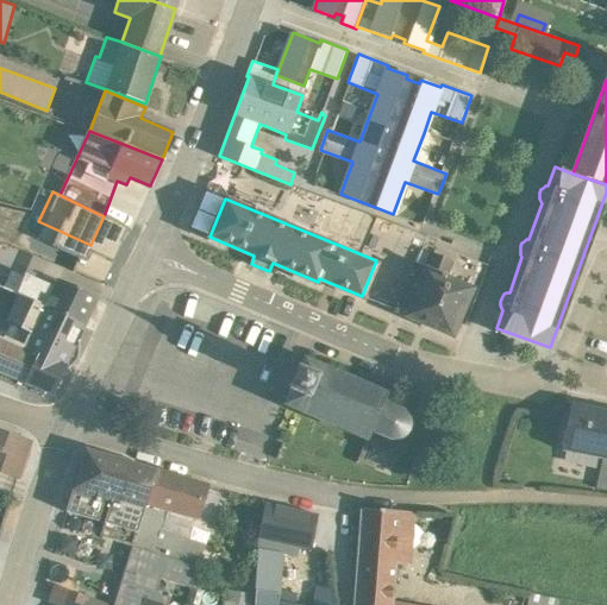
[(79,272),(91,245),(38,221),(25,250),(79,272)]
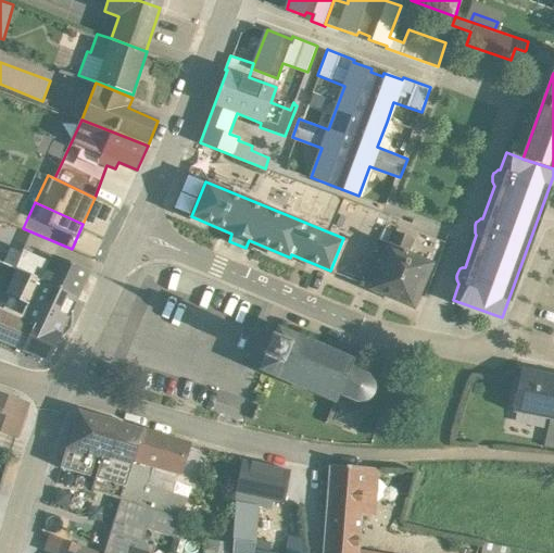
[(412,238),(397,230),(390,243),(387,242),(370,288),(413,306),(430,264),(405,253),(412,238)]
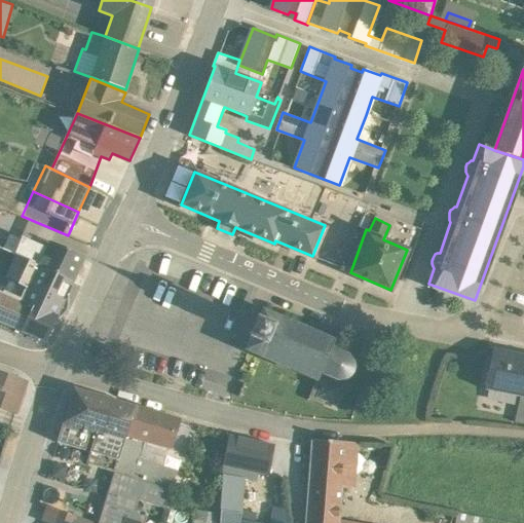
[(23,236),(16,252),(30,259),(39,264),(38,265),(73,281),(84,257),(49,240),(46,247),(23,236)]
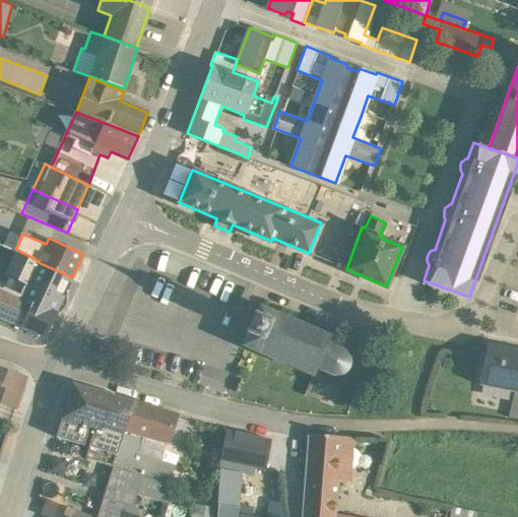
[(18,280),(8,276),(2,288),(33,302),(24,319),(50,329),(72,277),(38,262),(39,261),(29,256),(18,280)]
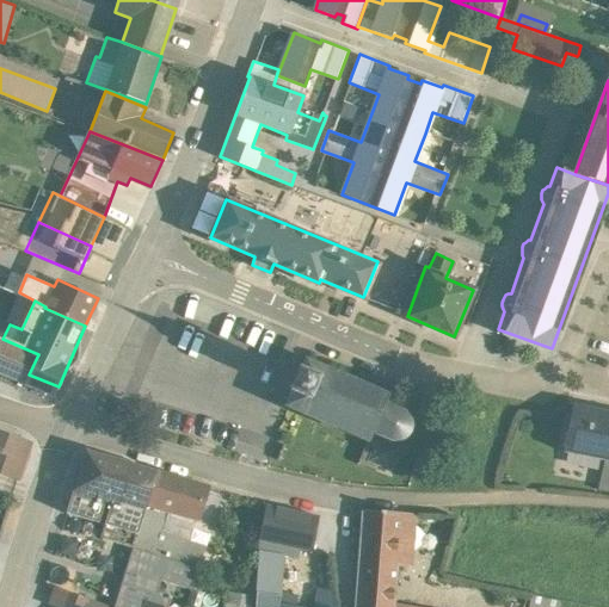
[(0,373),(24,384),(29,375),(38,354),(2,339),(0,336),(0,373)]
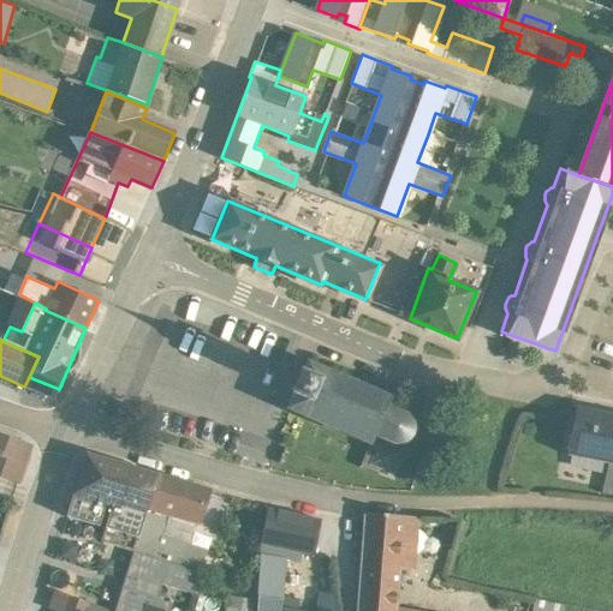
[(292,395),(287,408),(369,444),(361,466),(380,473),(381,467),(391,471),(403,441),(408,438),(410,435),(412,430),(412,423),(410,419),(403,414),(403,413),(387,407),(392,397),(307,361),(302,375),(301,375),(292,394),(292,395)]
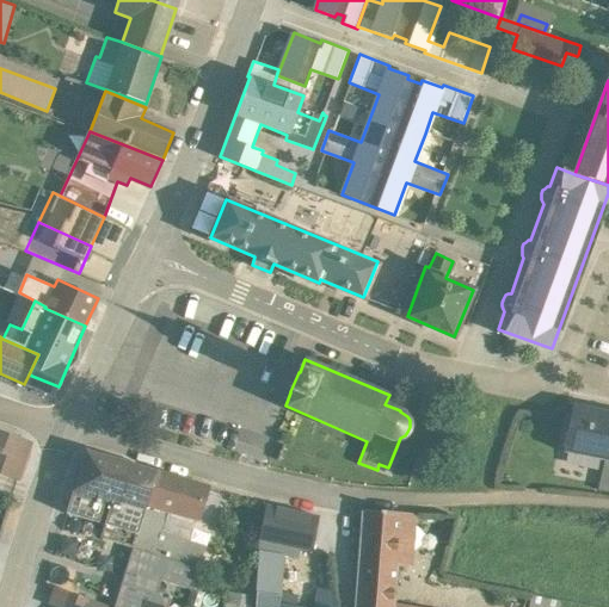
[(371,365),(367,378),(387,385),(391,371),(371,365)]
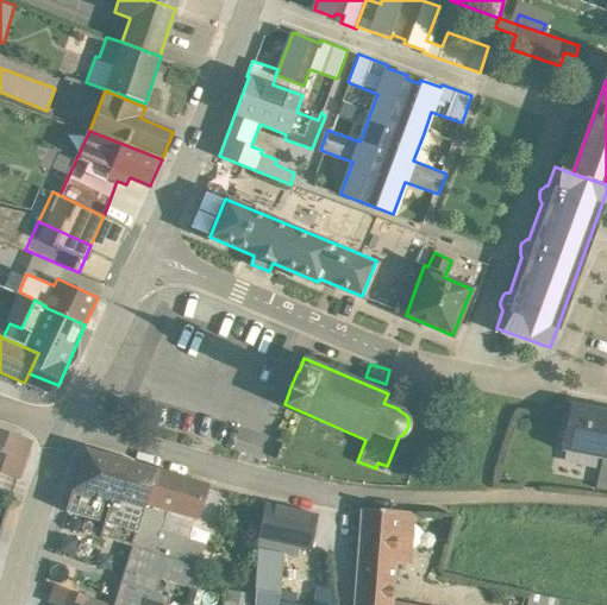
[(601,458),(595,486),(606,489),(606,410),(571,403),(562,449),(601,458)]
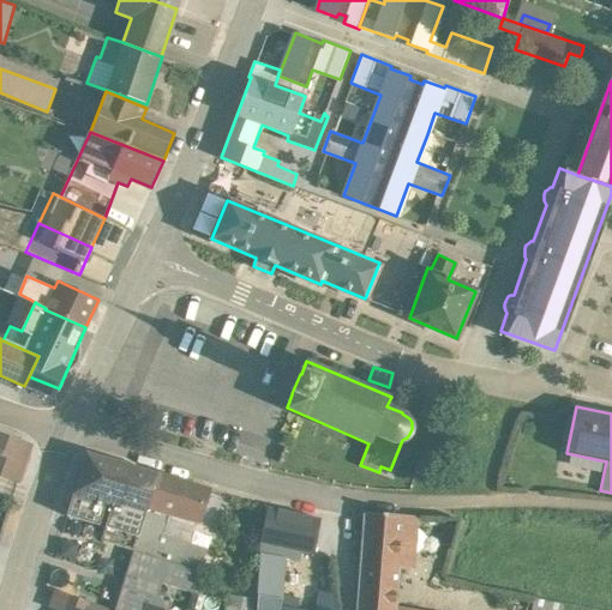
[(0,434),(0,475),(17,481),(24,460),(22,459),(25,450),(23,446),(6,439),(6,438),(0,434)]
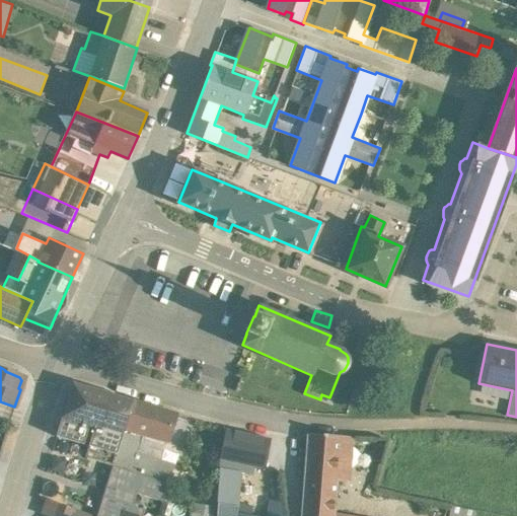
[(103,390),(73,381),(58,431),(65,432),(64,438),(84,444),(89,427),(94,427),(103,390)]
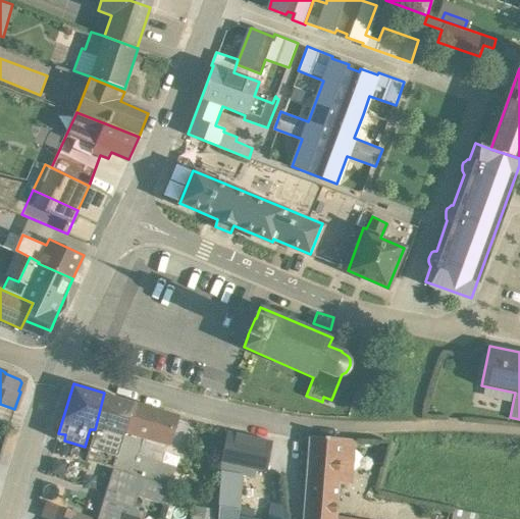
[(104,393),(95,429),(86,459),(113,467),(134,402),(104,393)]
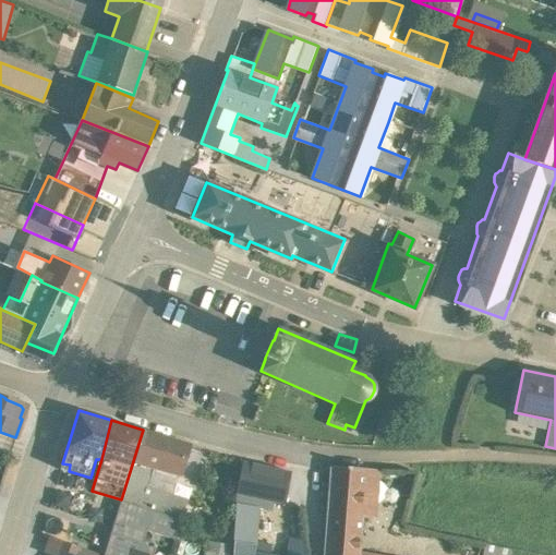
[(121,499),(182,518),(188,498),(171,493),(177,474),(182,475),(188,444),(143,430),(121,499)]
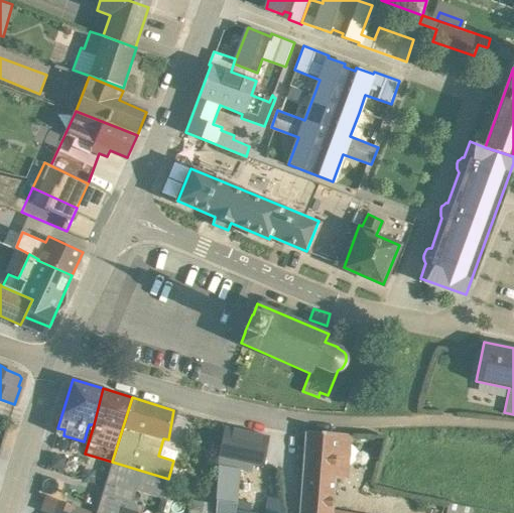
[(237,503),(239,502),(242,473),(250,474),(252,467),(262,469),(269,437),(269,435),(237,428),(225,428),(218,484),(215,512),(282,512),(281,498),(267,496),(263,512),(260,512),(237,508),(237,503)]
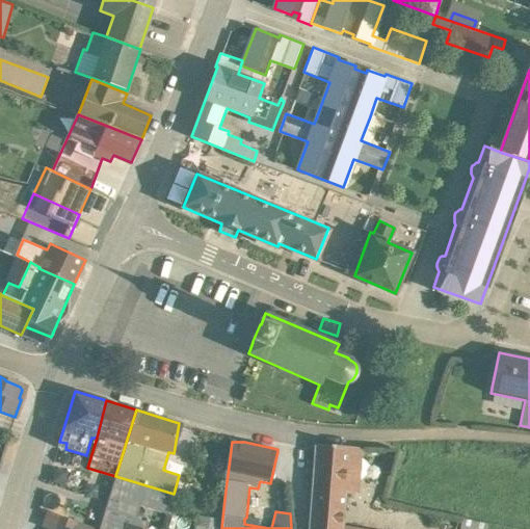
[(373,528),(344,524),(345,493),(358,494),(361,448),(348,446),(317,444),(310,528),(373,528)]
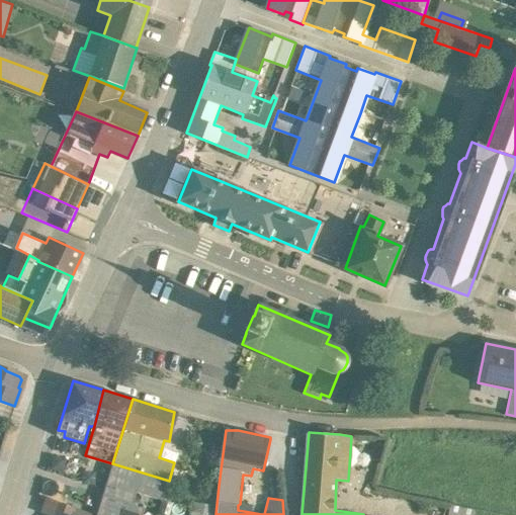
[(169,481),(112,463),(103,493),(133,503),(137,491),(162,499),(169,481)]
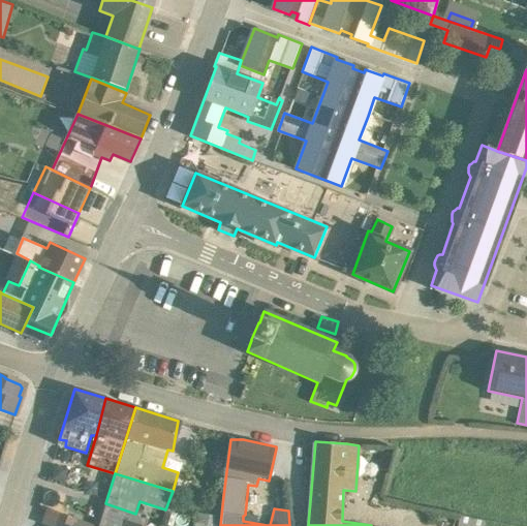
[(98,525),(145,525),(148,518),(135,514),(105,503),(98,525)]
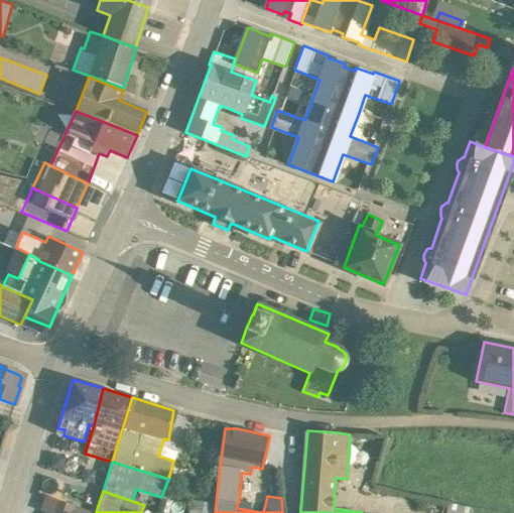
[(94,512),(46,495),(41,509),(50,512),(94,512)]
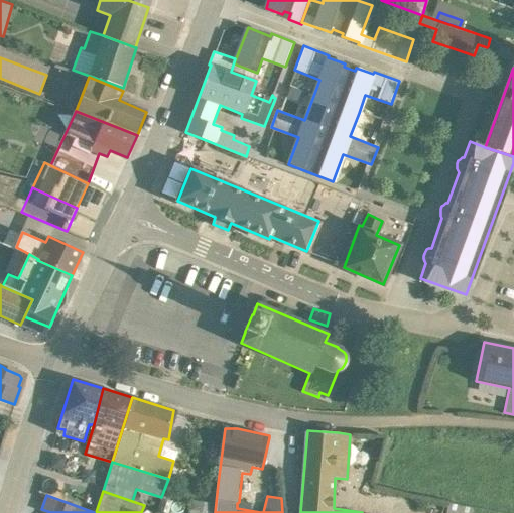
[(191,512),(213,512),(215,502),(194,499),(191,512)]
